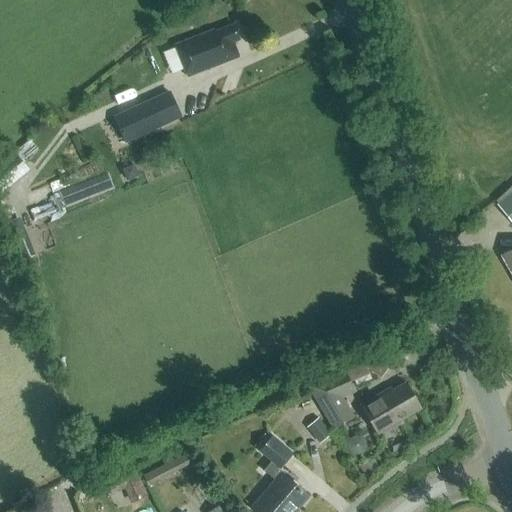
[(175,45),(176,47),(163,52),(172,74),(184,69),(187,77),(239,57),(233,42),(239,40),(233,25),(215,32),(214,30),(175,45)]
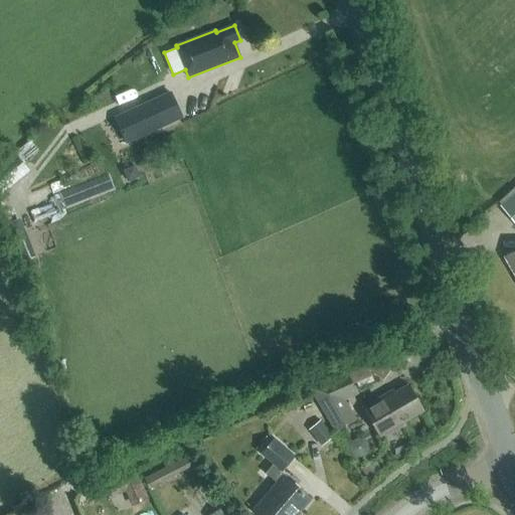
[(159,99),(116,119),(127,144),(170,125),(186,118),(174,92),(159,99)]
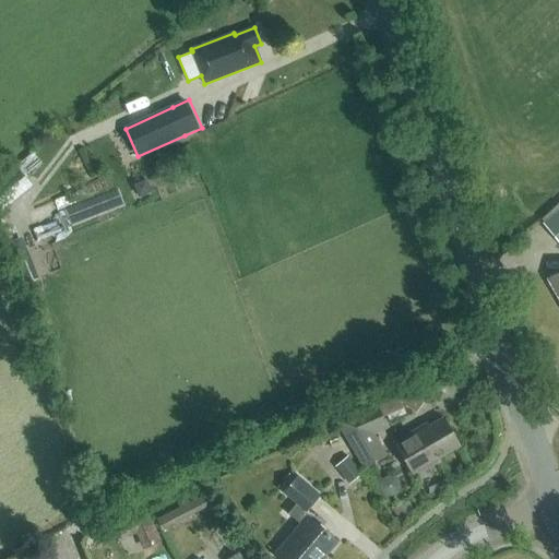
[(0,211),(31,187),(16,169),(0,182),(0,211)]
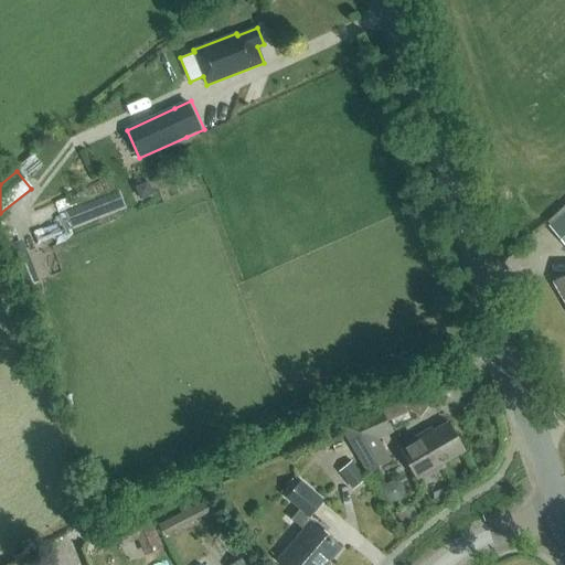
[(148,181),(138,185),(142,198),(152,193),(148,181)]
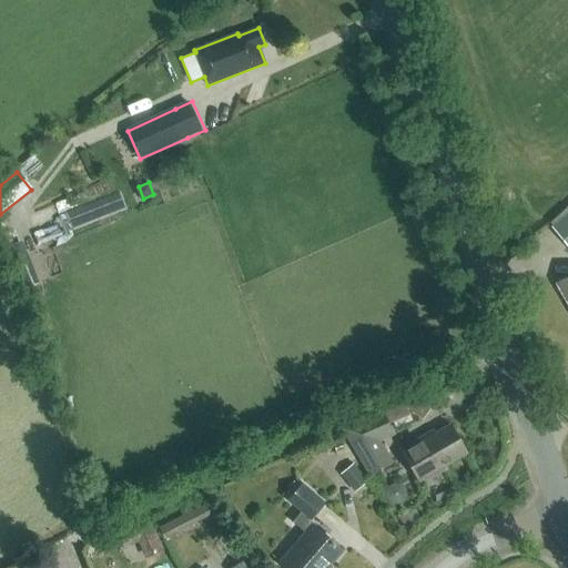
[(567,211),(551,226),(567,245),(567,211)]
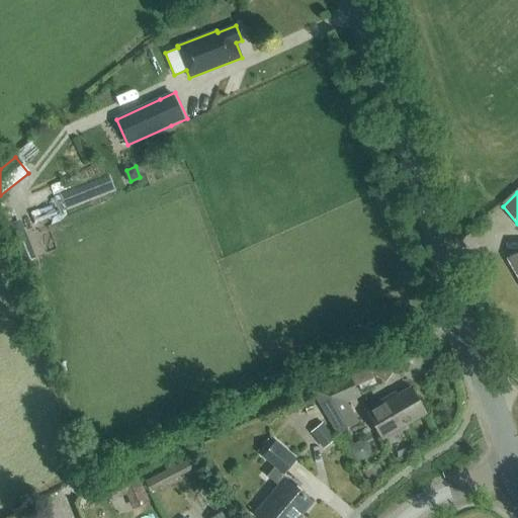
[(12,224),(8,212),(0,214),(0,218),(17,264),(34,258),(20,221),(12,224)]
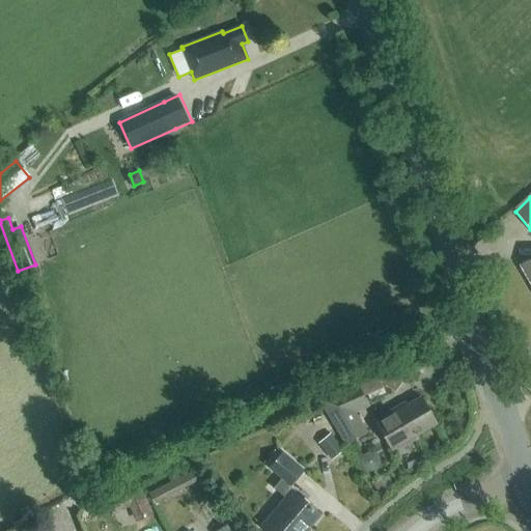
[(530,258),(521,266),(530,282),(530,258)]
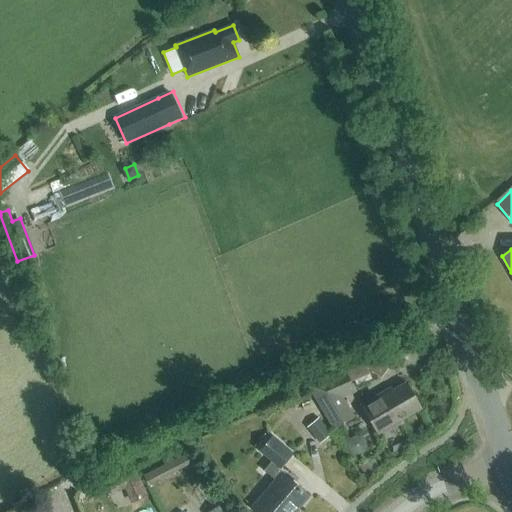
[(369,373),(365,362),(345,370),(350,381),(369,373)]
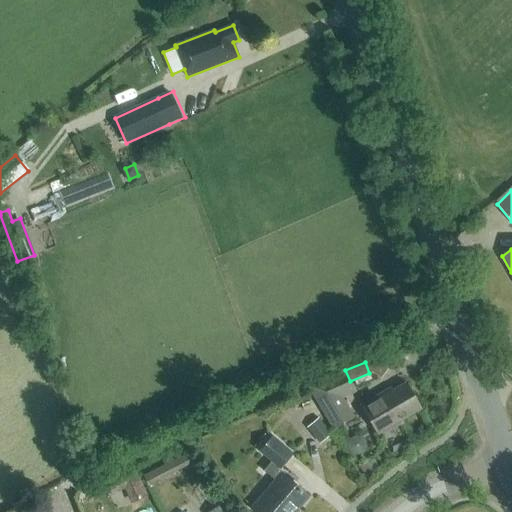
[(354,418),(343,398),(355,392),(350,381),(345,370),(307,386),(333,430),(354,418)]
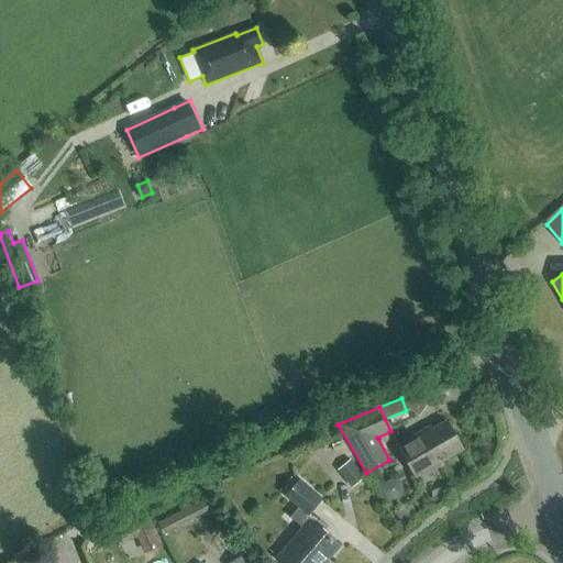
[(440,461),(462,449),(445,421),(424,433),(422,431),(403,442),(410,455),(406,457),(417,478),(442,464),(440,461)]
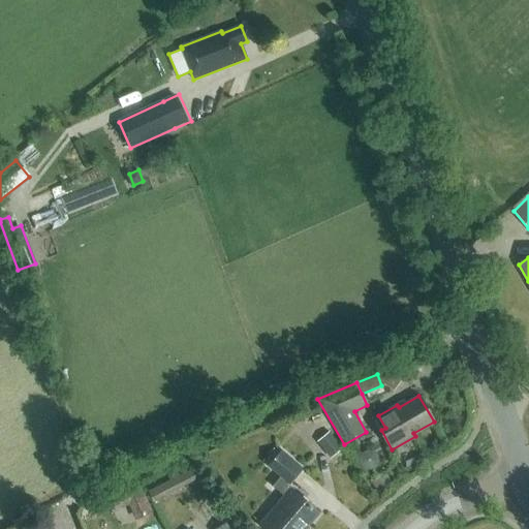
[(322,411),(317,401),(298,410),(303,421),(322,411)]
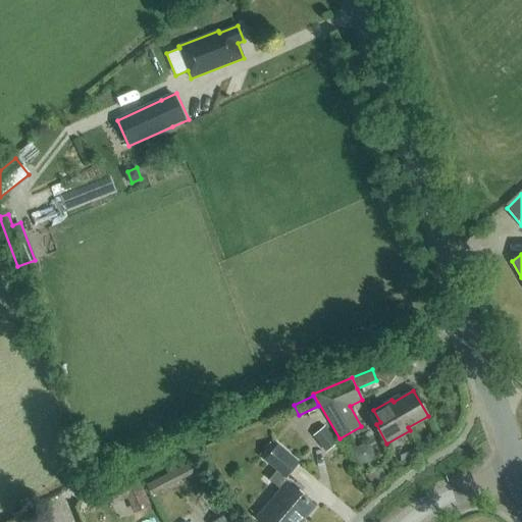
[(337,442),(324,426),(312,435),(326,453),(337,442)]
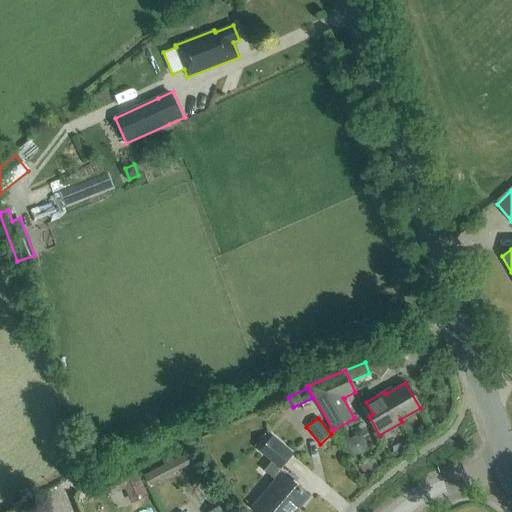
[(280,467),(292,454),(272,437),(260,450),(272,461),(264,471),(275,481),(252,507),(257,511),(293,511),(299,505),(301,506),(310,496),(303,489),(301,491),(282,474),(281,474),(277,470),(280,467)]
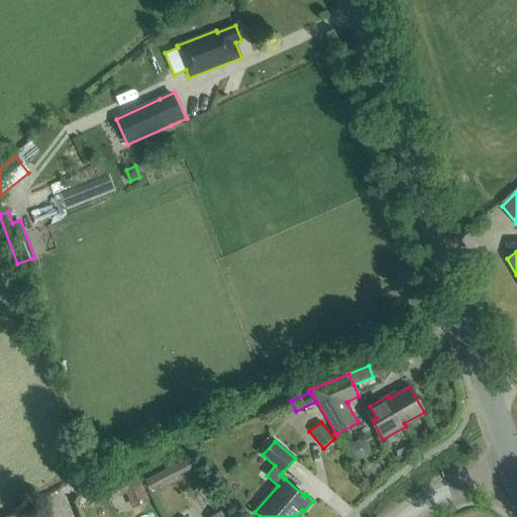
[(350,449),(351,455),(355,459),(362,460),(368,457),(370,451),(369,446),(365,441),(358,441),(352,443),(350,449)]
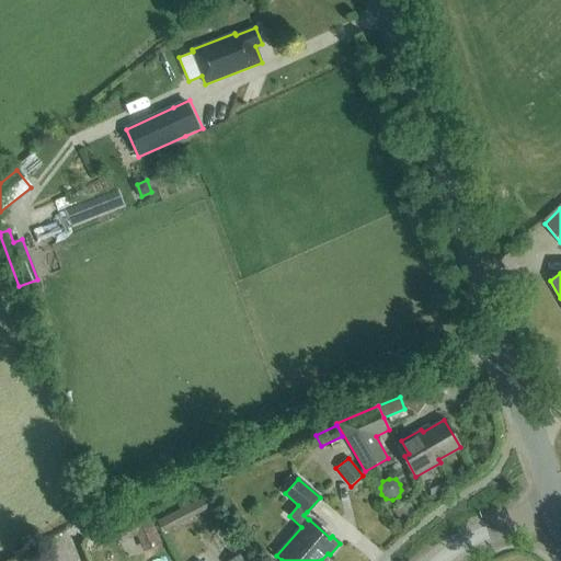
[(162,531),(210,507),(205,496),(157,521),(162,531)]
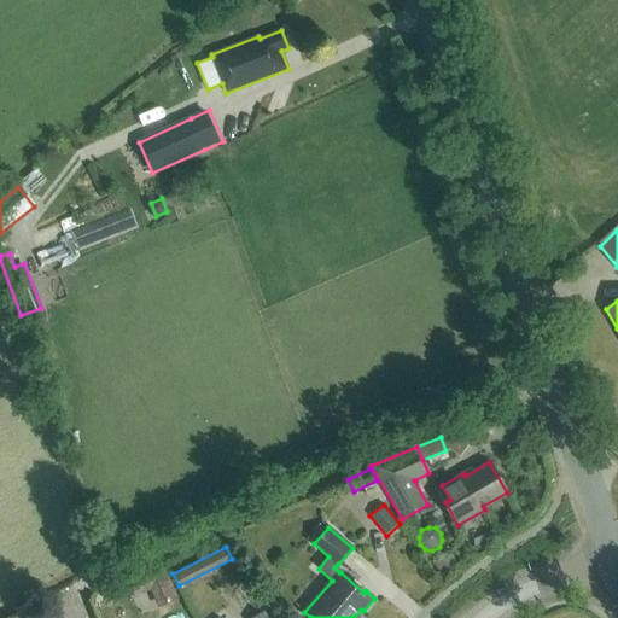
[(161,561),(123,577),(132,596),(150,588),(158,607),(176,599),(161,561)]
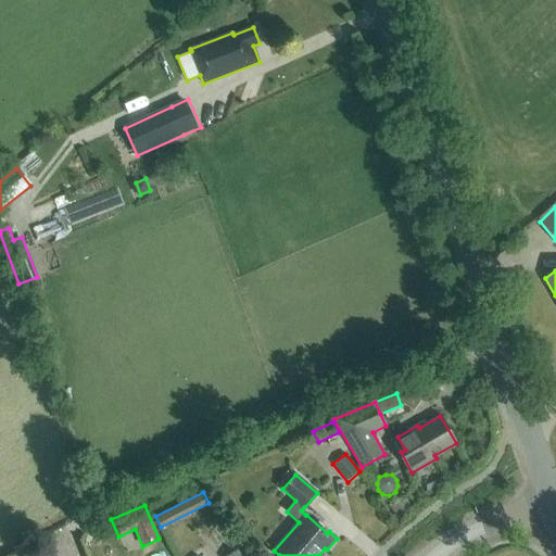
[(235,539),(225,523),(216,529),(220,536),(216,540),(220,547),(235,539)]
